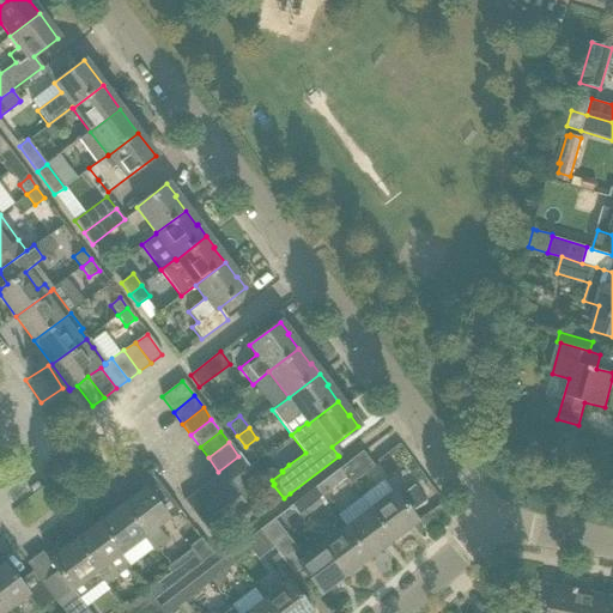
[(338,469),(344,479),(349,485),(354,481),(374,467),(362,451),(338,469)]
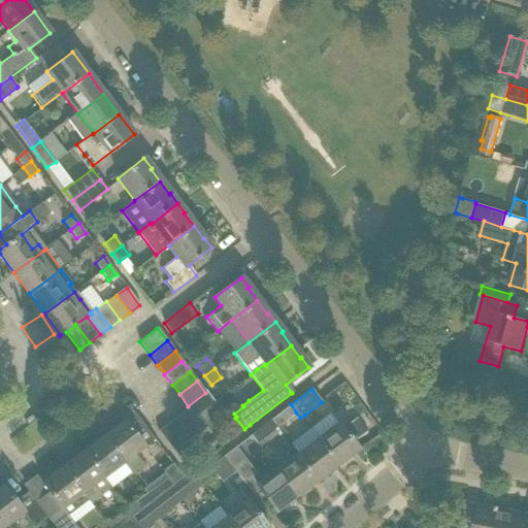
[(188,406),(189,407),(195,417),(205,409),(213,404),(205,393),(188,406)]
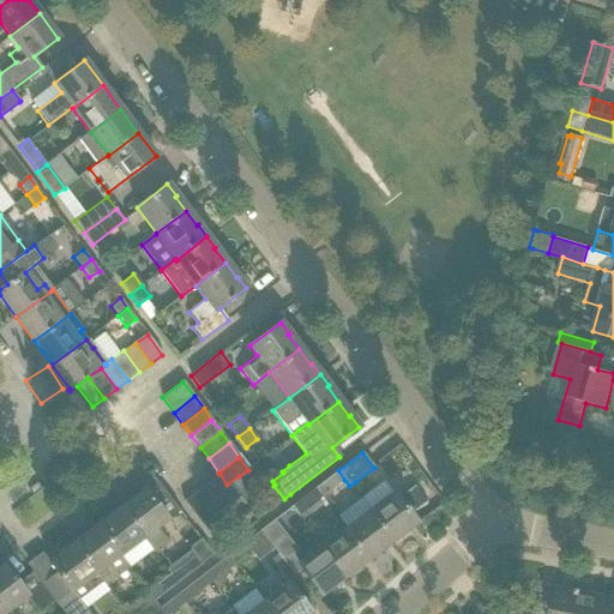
[(338,470),(314,488),(321,498),(344,480),(338,470)]
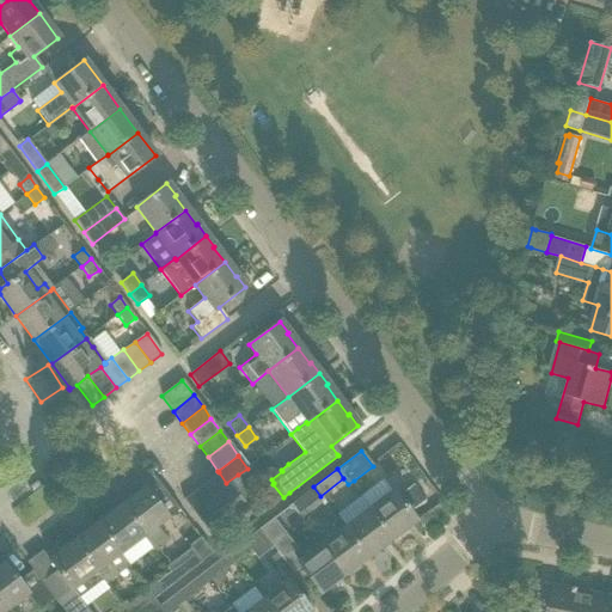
[(219,472),(207,482),(225,506),(237,497),(234,493),(226,483),(219,472)]
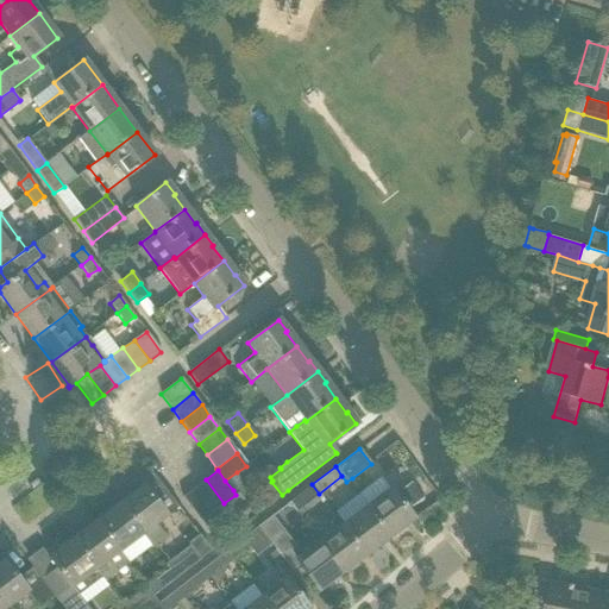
[(237,472),(225,481),(233,490),(238,484),(239,477),(237,472)]
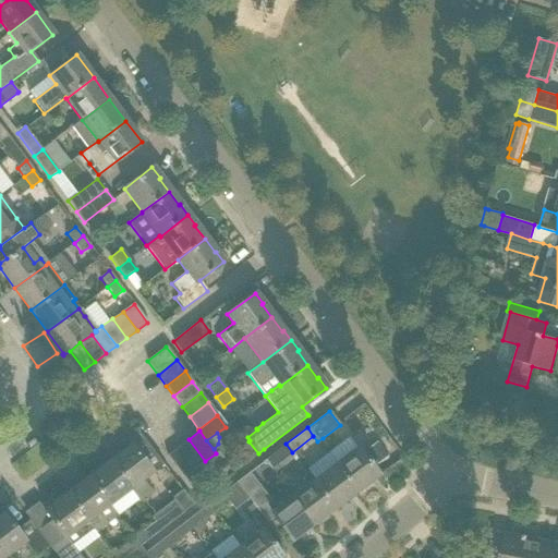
[(336,463),(356,492),(378,475),(358,447),(356,448),(349,437),(328,452),(336,463)]
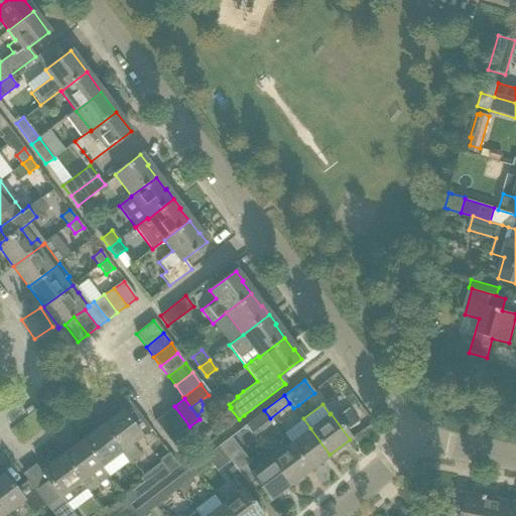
[(174,406),(164,413),(180,433),(189,426),(174,406)]
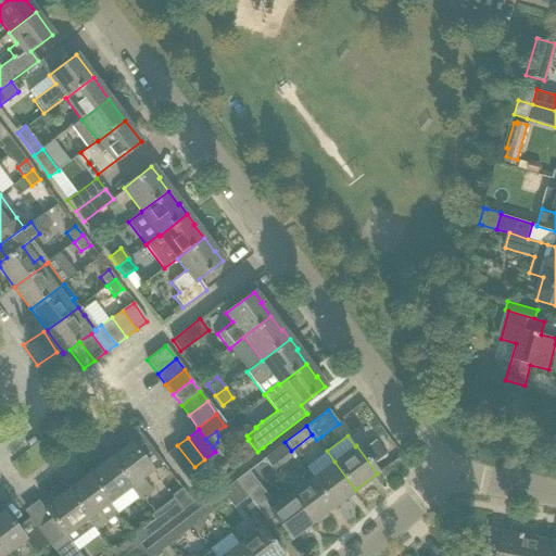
[(130,442),(109,459),(138,498),(137,500),(139,502),(152,492),(142,478),(151,470),(162,463),(154,452),(143,459),(130,442)]
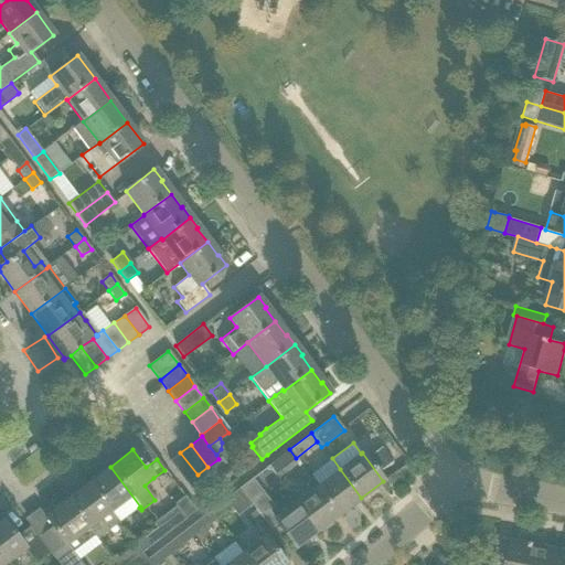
[(289,449),(268,466),(275,475),(296,458),(289,449)]
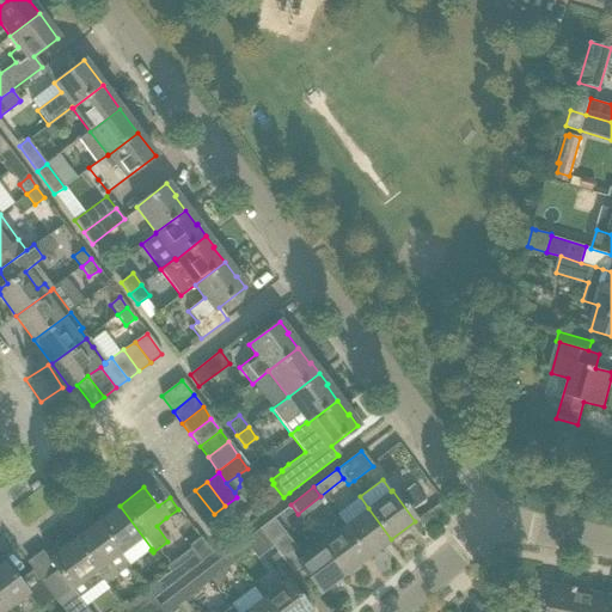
[(214,514),(195,490),(183,500),(201,524),(214,514)]
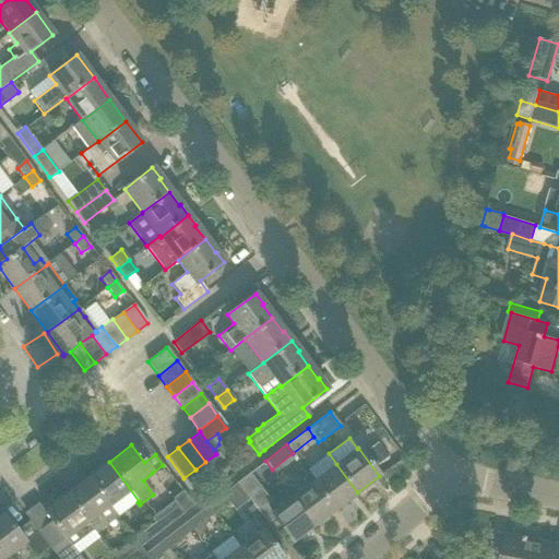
[(109,462),(87,478),(117,518),(138,502),(139,501),(109,462)]
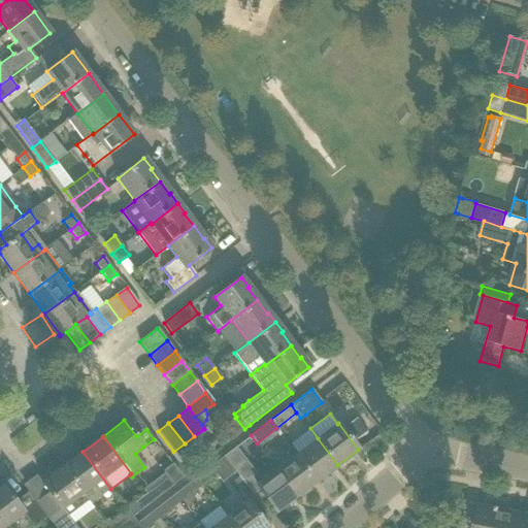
[(318,438),(297,454),(317,481),(337,465),(318,438)]
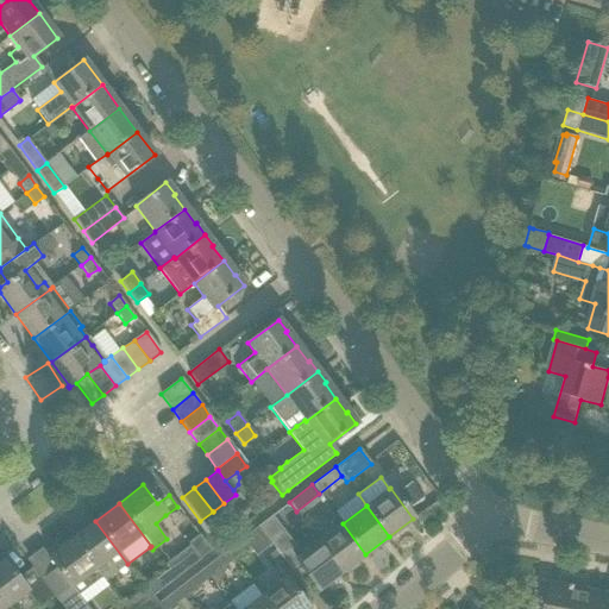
[(264,521),(257,527),(270,542),(284,532),(271,515),(264,521)]
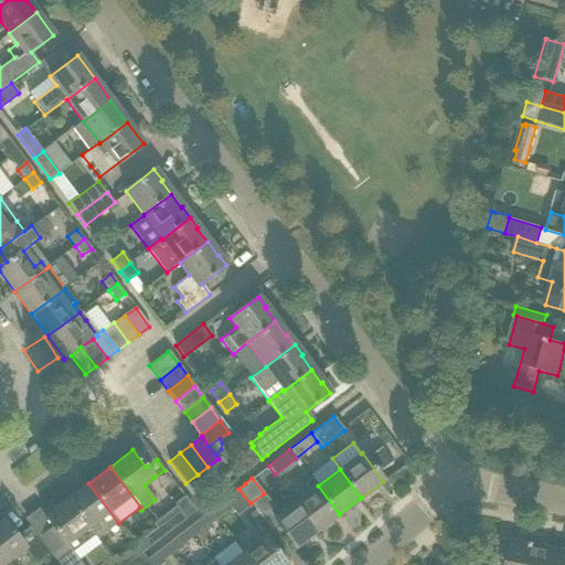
[(339,514),(318,486),(313,478),(306,484),(310,491),(296,503),(317,532),(319,530),(321,533),(332,525),(330,522),(339,514)]
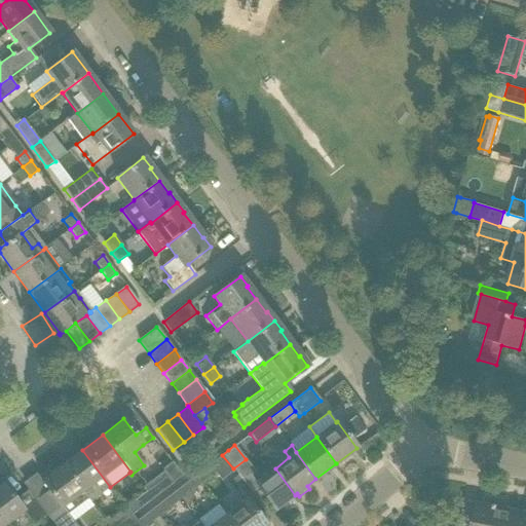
[(82,450),(62,465),(87,499),(89,502),(110,487),(82,450)]
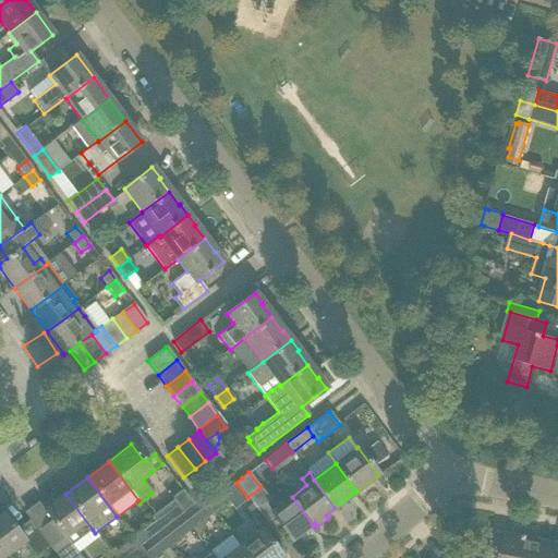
[(207,505),(214,513),(235,496),(229,488),(207,505)]
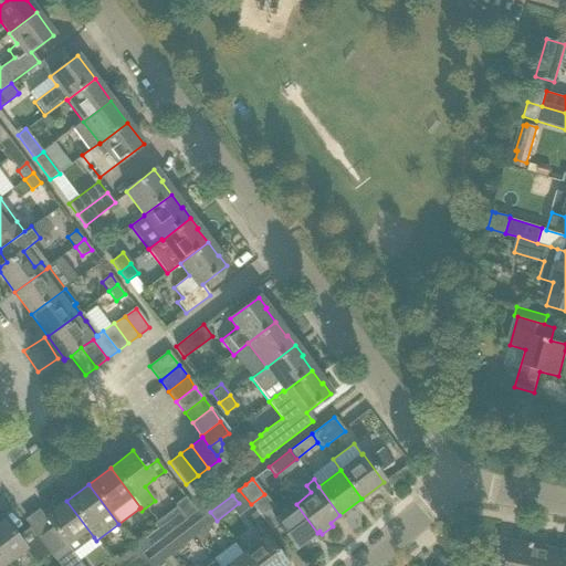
[(94,537),(66,501),(43,517),(51,527),(37,537),(50,555),(58,565),(81,565),(72,553),(94,537)]
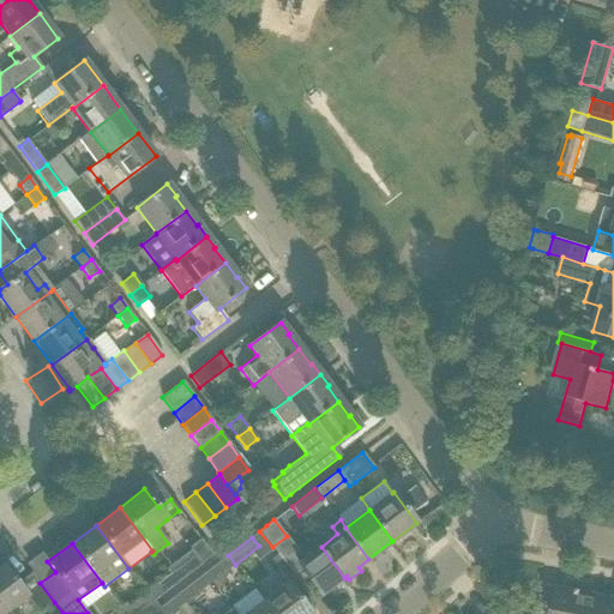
[(344,578),(321,547),(296,565),(320,596),(344,578)]
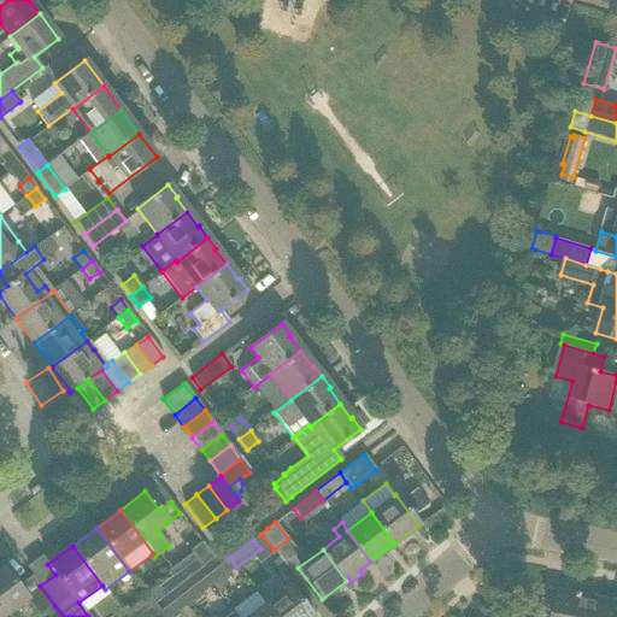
[(168,573),(171,577),(177,586),(201,568),(192,553),(168,573)]
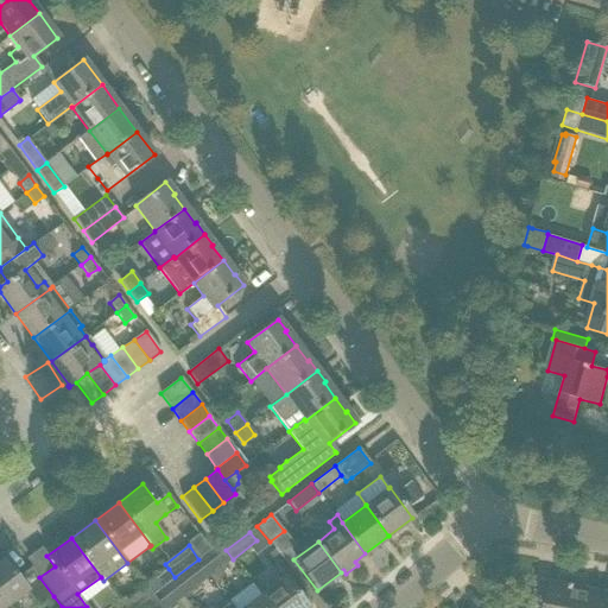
[(203,568),(210,576),(233,559),(226,550),(203,568)]
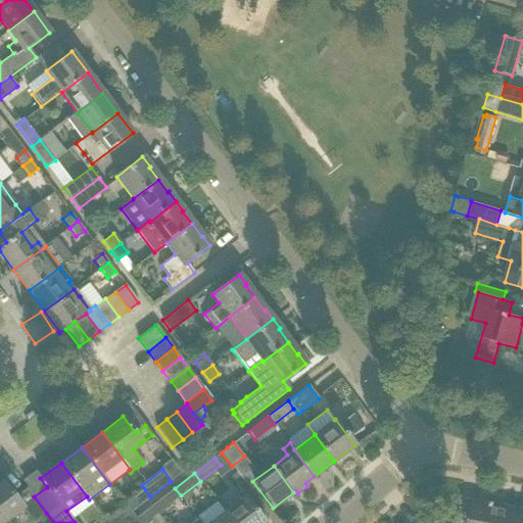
[(3,480),(0,482),(0,519),(2,522),(21,509),(33,522),(46,513),(34,496),(28,487),(15,496),(3,480)]
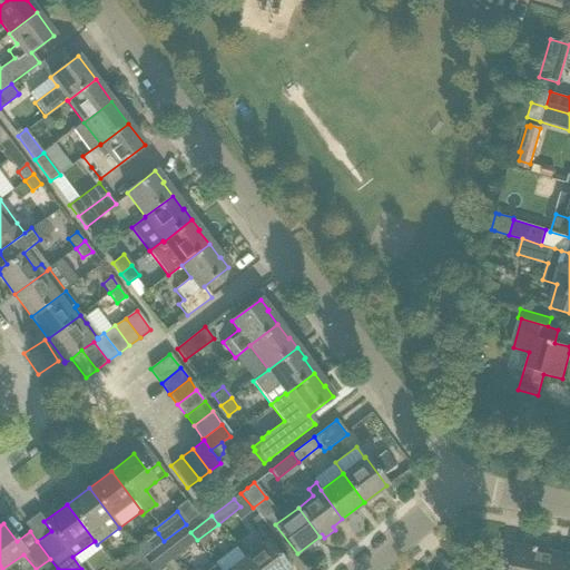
[(168,549),(175,558),(197,540),(190,532),(168,549)]
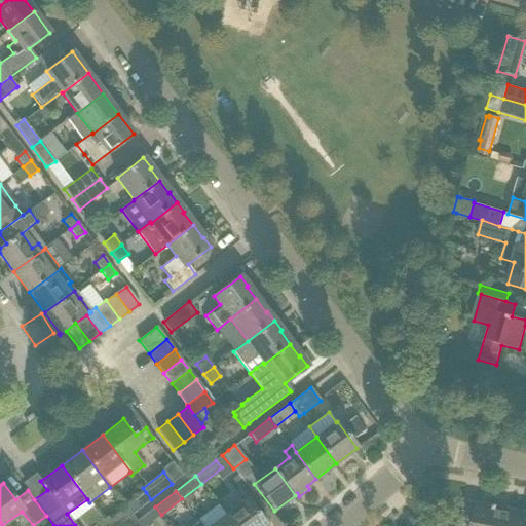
[(146,492),(125,508),(132,515),(151,499),(146,492)]
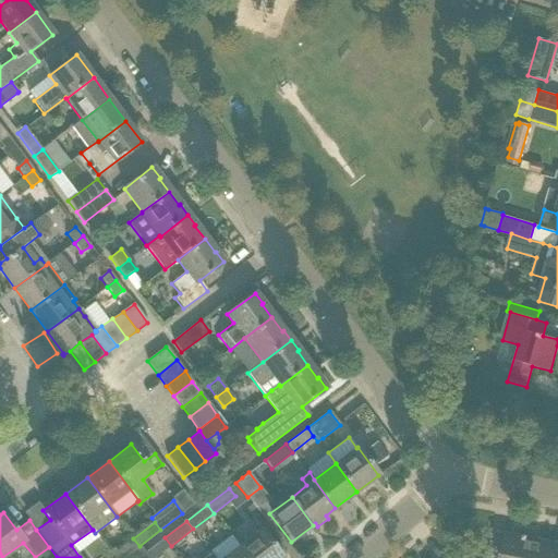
[(262,529),(239,545),(249,557),(281,557),(282,557),(262,529)]
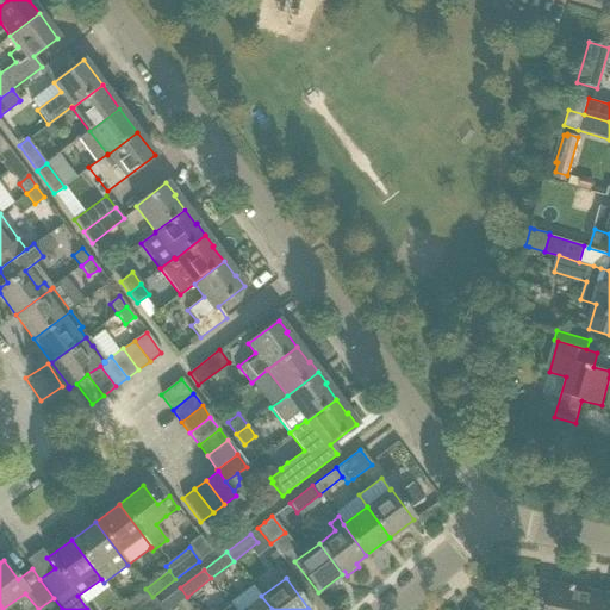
[(547,609),(592,609),(596,593),(574,590),(576,586),(572,586),(571,589),(552,585),(547,609)]
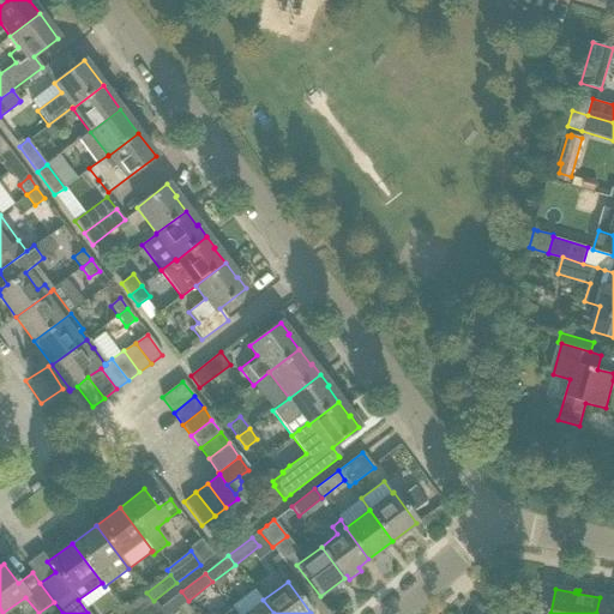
[(170,613),(188,601),(181,591),(160,608),(151,613),(170,613)]
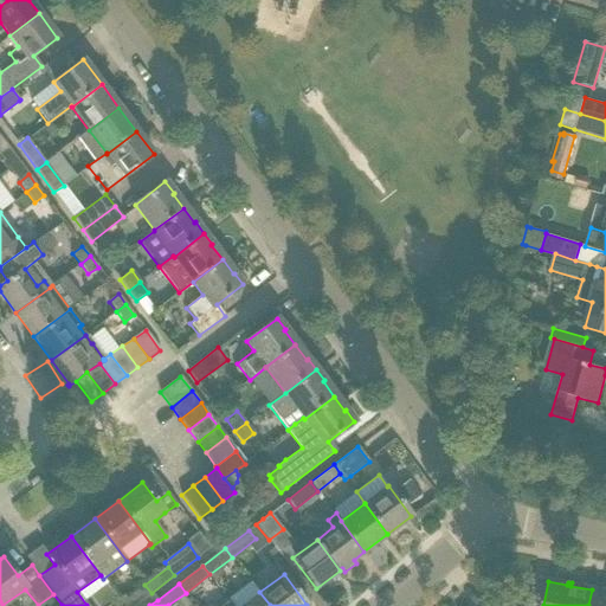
[(121,603),(123,605),(149,605),(158,600),(152,593),(144,585),(121,603)]
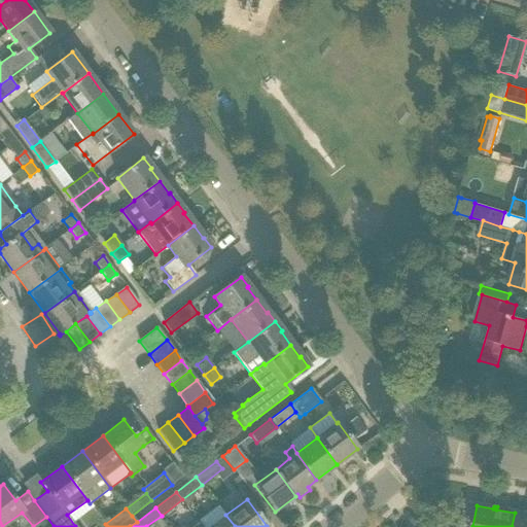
[(526,526),(526,515),(515,513),(512,526),(526,526)]
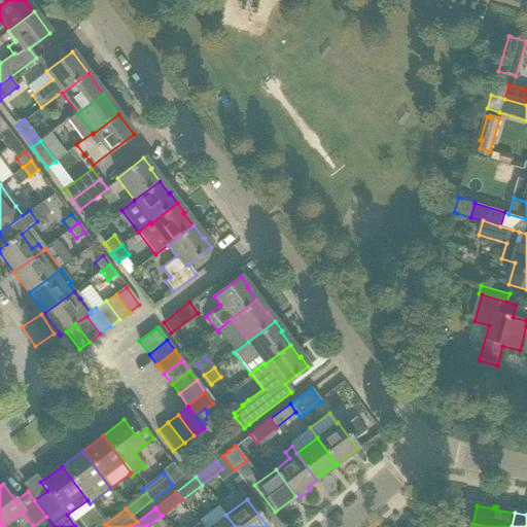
[(235,526),(225,515),(209,526),(235,526)]
